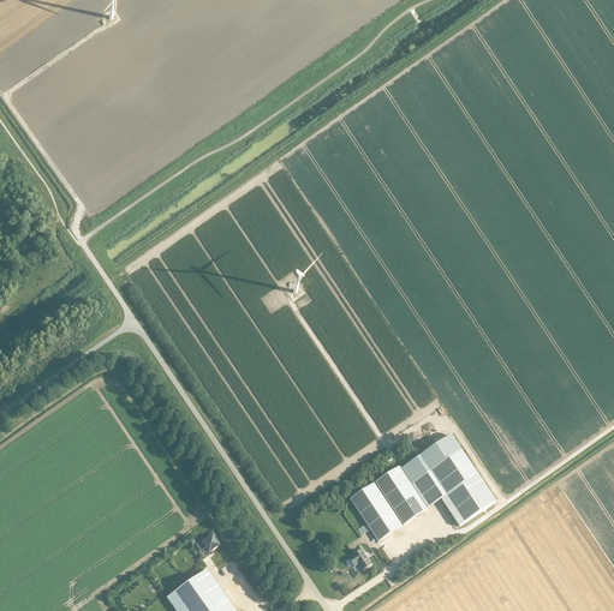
[(449,432),(419,453),(430,468),(464,520),(495,499),(460,448),(449,432)]
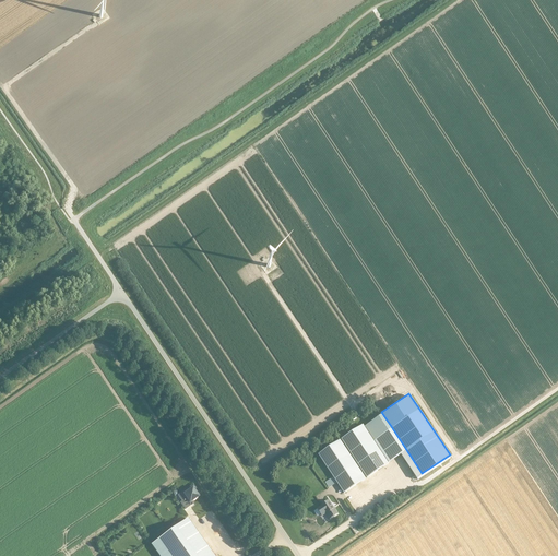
[(341,437),(357,462),(356,463),(340,438),(318,452),(343,489),(365,475),(359,466),(360,466),(366,475),(388,460),(372,438),(363,423),(341,437)]
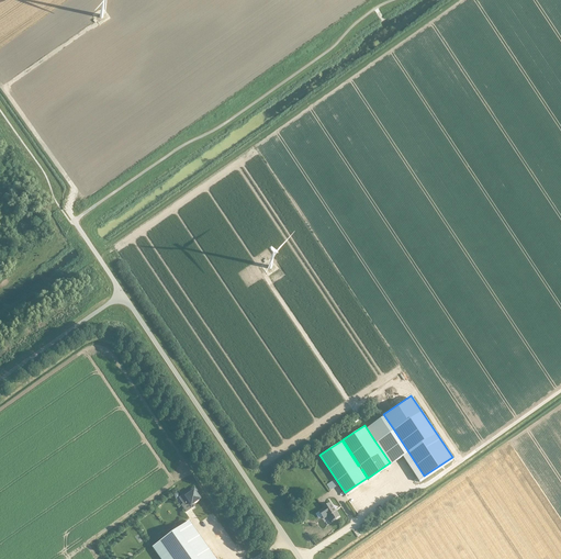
[(186,509),(190,505),(193,503),(192,501),(199,496),(194,489),(191,485),(181,493),(186,500),(181,502),(186,509)]
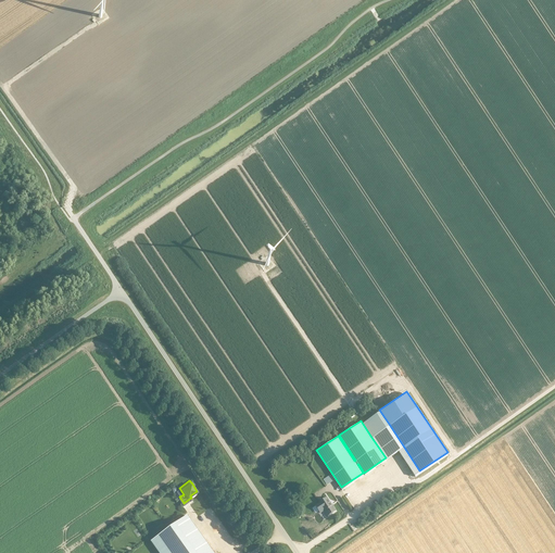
[(323,507),(327,513),(335,508),(335,507),(329,501),(330,501),(330,500),(326,494),(318,501),(315,503),(319,510),(323,507)]
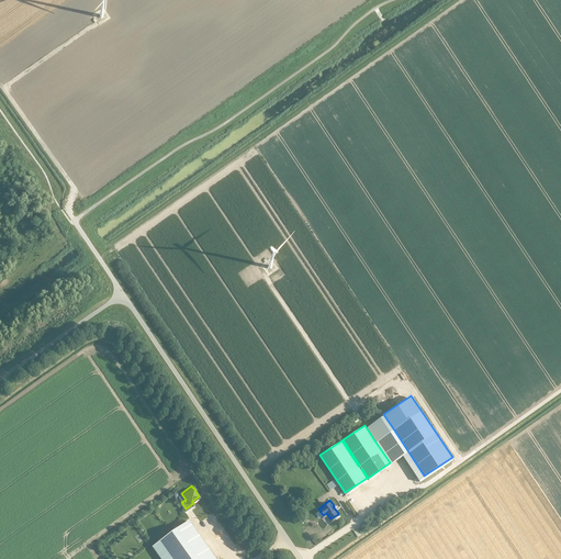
[(216,558),(191,524),(188,518),(152,544),(163,558),(216,558)]
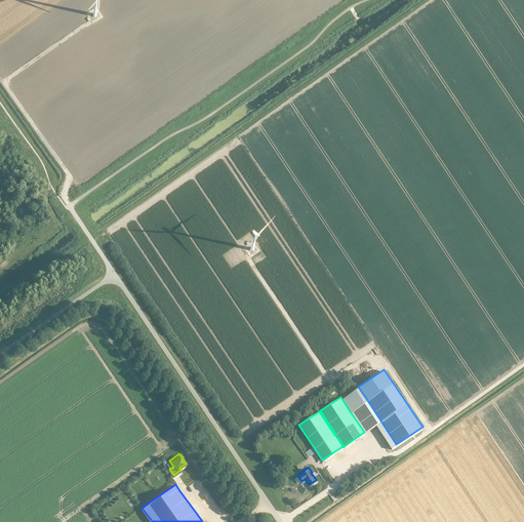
[(202,495),(207,503),(212,499),(208,494),(208,495),(206,492),(202,495)]
